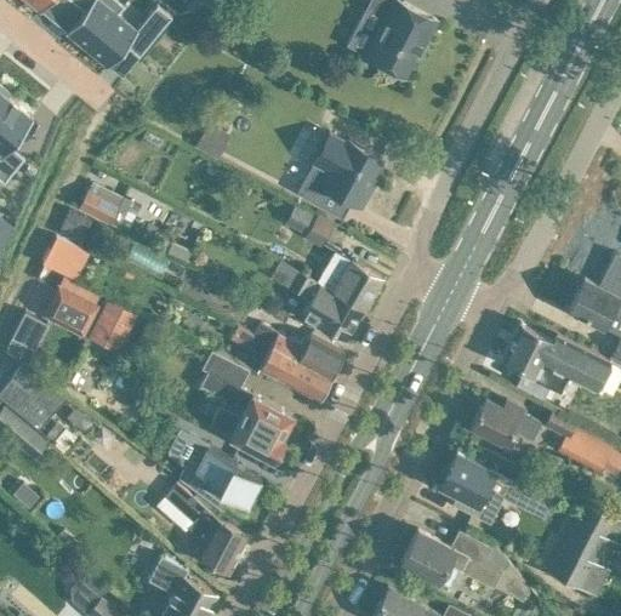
[(26,0),(40,12),(50,0),(68,0),(70,1),(70,0),(26,0)]
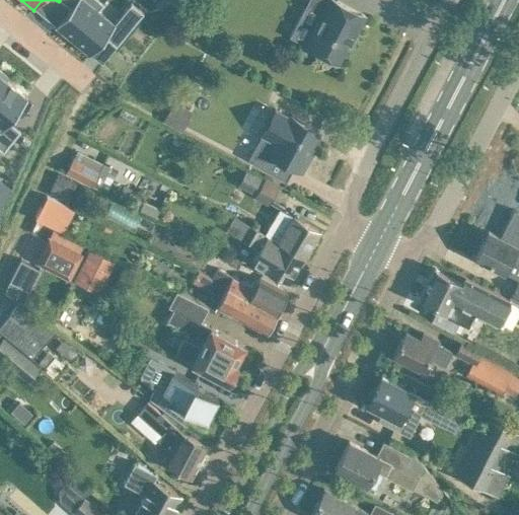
[(69,9),(55,27),(72,42),(97,12),(103,5),(97,0),(59,0),(59,1),(69,9)]
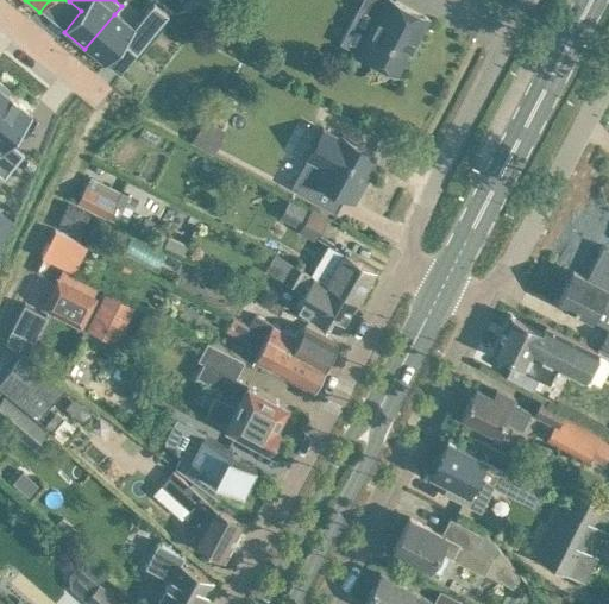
[(387,0),(358,57),(375,65),(396,76),(413,44),(416,45),(428,21),(407,11),(387,0)]
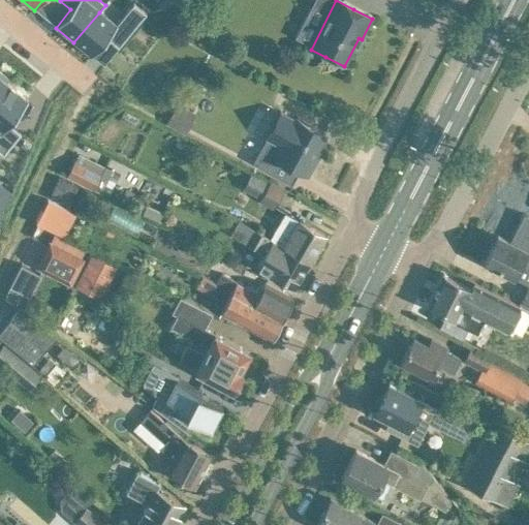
[(99,12),(73,42),(92,58),(106,39),(118,49),(146,14),(133,4),(116,26),(99,12)]
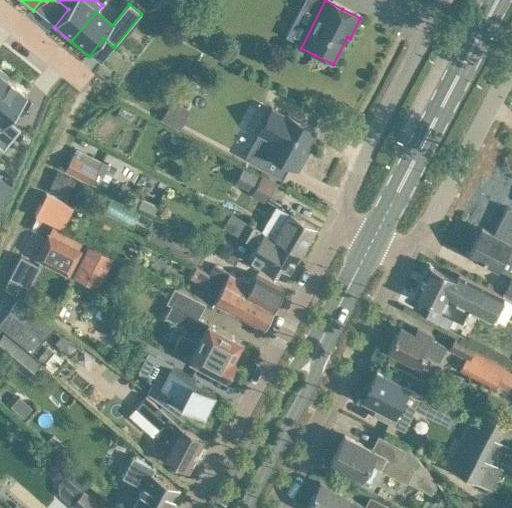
[(0,89),(0,148),(3,151),(20,131),(7,120),(26,97),(7,81),(0,89)]
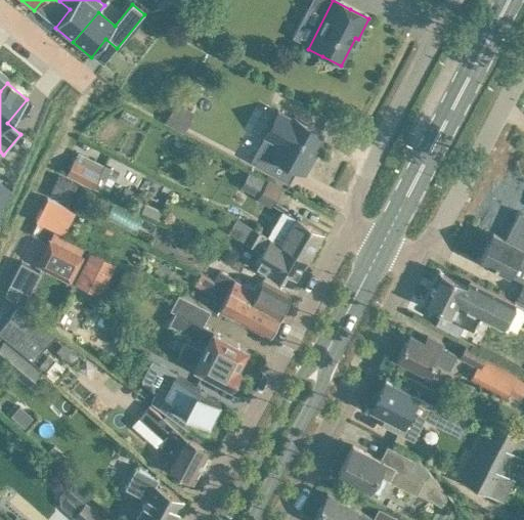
[(136,97),(132,104),(144,111),(148,104),(136,97)]
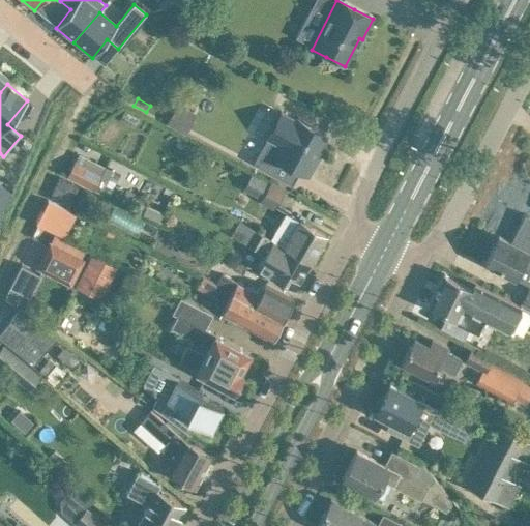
[(280,113),(253,165),(292,187),(299,174),(307,179),(316,165),(314,163),(325,139),(295,123),(295,121),(280,113)]
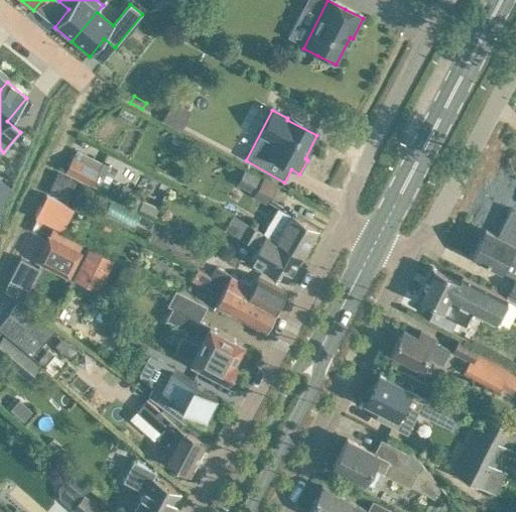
[(73,158),(65,175),(90,188),(99,171),(102,165),(77,153),(74,159),(73,158)]
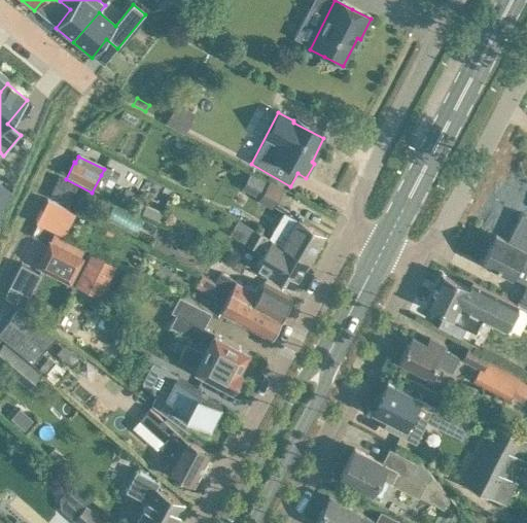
[(249,176),(241,194),(258,201),(257,204),(283,215),(284,214),(293,198),(269,184),(249,176)]
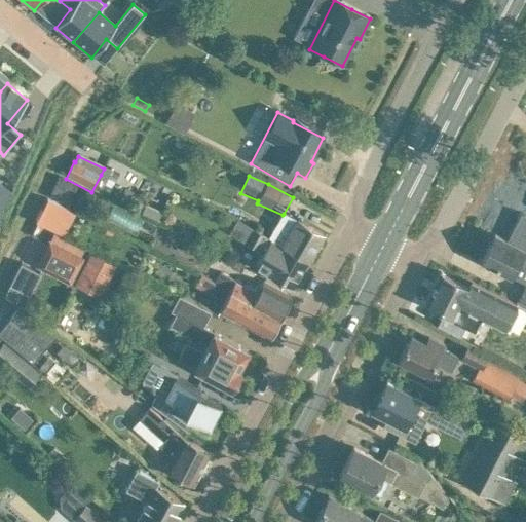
[(59,180),(49,199),(68,208),(77,188),(59,180)]
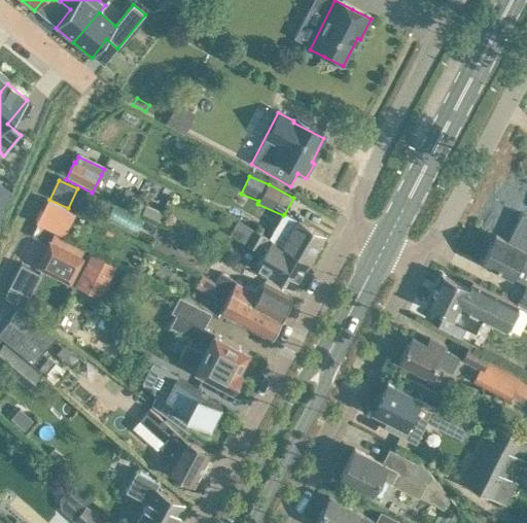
[(0,184),(0,218),(11,194),(0,184)]
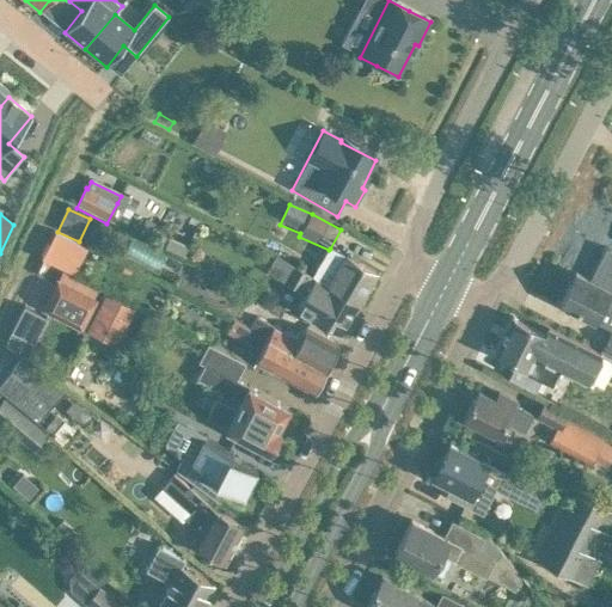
[(55,234),(42,259),(68,274),(83,247),(55,234)]
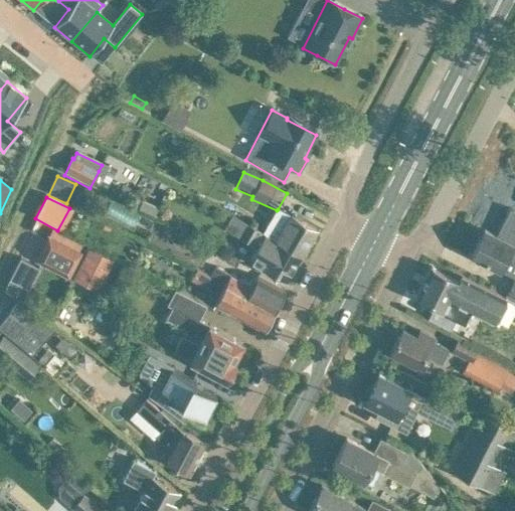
[(277,210),(263,234),(280,244),(280,243),(304,256),(318,232),(301,222),(292,217),(278,209),(277,210)]
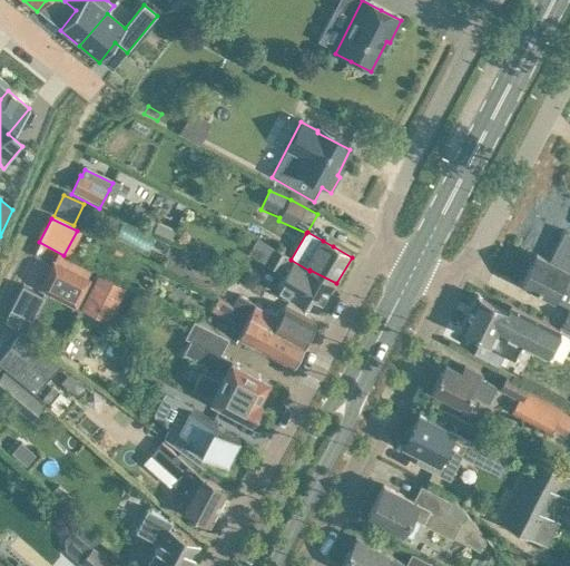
[(537,257),(521,286),(541,296),(551,301),(559,285),(569,291),(569,236),(564,234),(549,263),(537,257)]
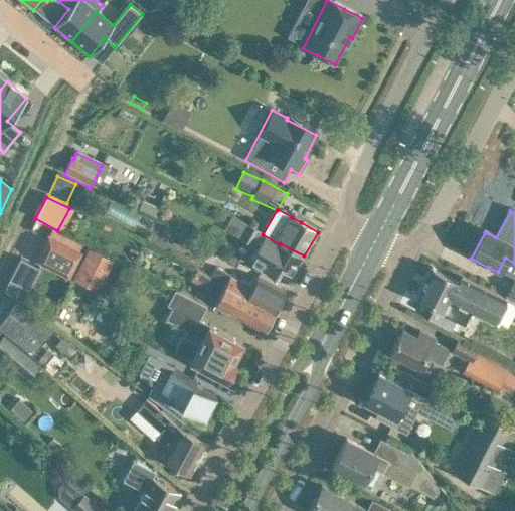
[(231,217),(226,226),(236,231),(233,237),(258,250),(249,264),(261,269),(264,272),(270,275),(288,285),(304,256),(280,243),(280,244),(263,234),(231,217)]
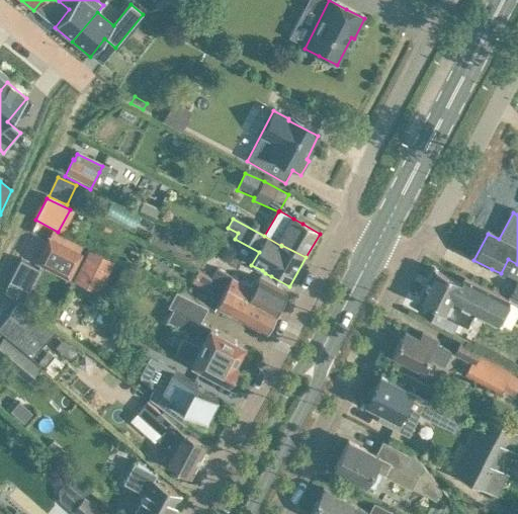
[(48,238),(34,265),(70,283),(82,257),(80,255),(84,247),(54,233),(51,240),(48,238)]
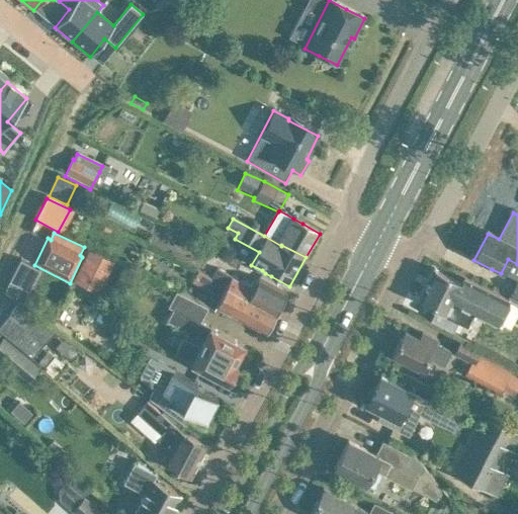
[(87,258),(74,283),(99,296),(111,271),(114,265),(90,252),(87,258)]
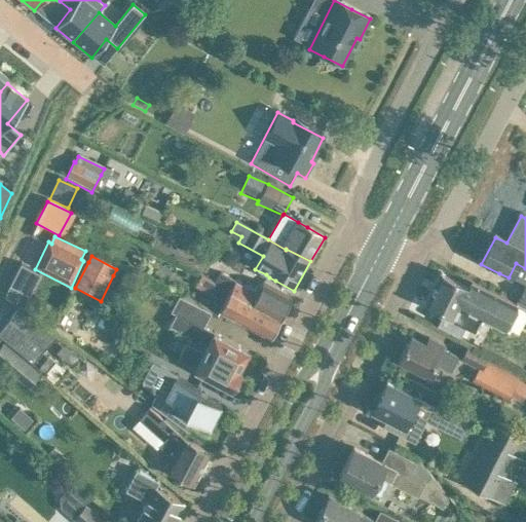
[(215,285),(215,286),(280,320),(291,300),(272,290),(262,285),(257,294),(220,274),(215,285)]
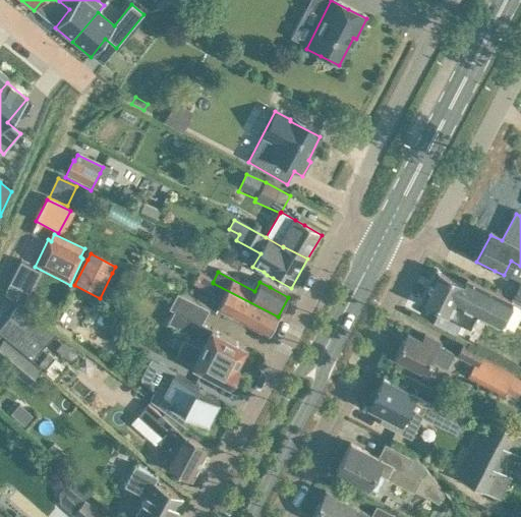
[(437,273),(421,302),(440,312),(450,318),(449,321),(470,332),(472,327),(473,328),(476,323),(475,322),(478,316),(483,319),(499,327),(499,326),(504,328),(512,310),(508,308),(510,303),(468,282),(465,288),(437,273)]
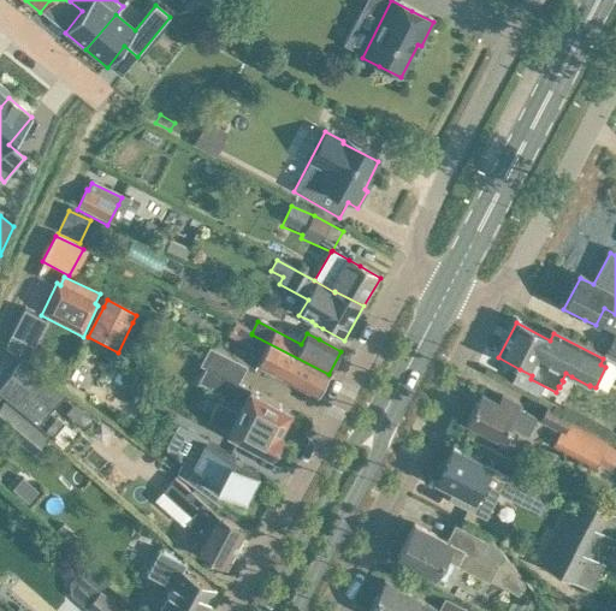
[(615,359),(615,334),(614,333),(604,354),(615,359)]
